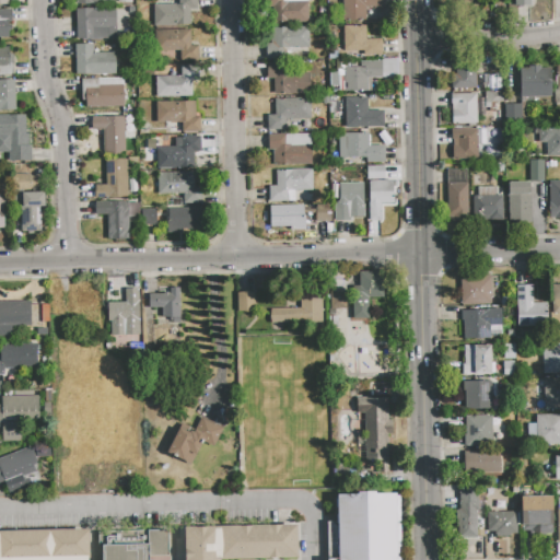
[(154,26),(154,6),(176,4),(176,0),(197,0),(198,9),(189,10),(190,25),(154,26)]
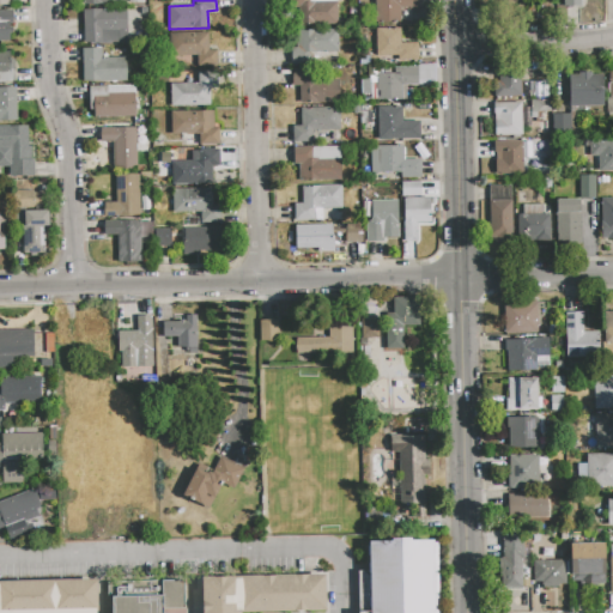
[(338,24),(297,25),(297,11),(298,11),(298,7),(290,8),(290,0),(305,0),(305,2),(338,2),(338,24)]
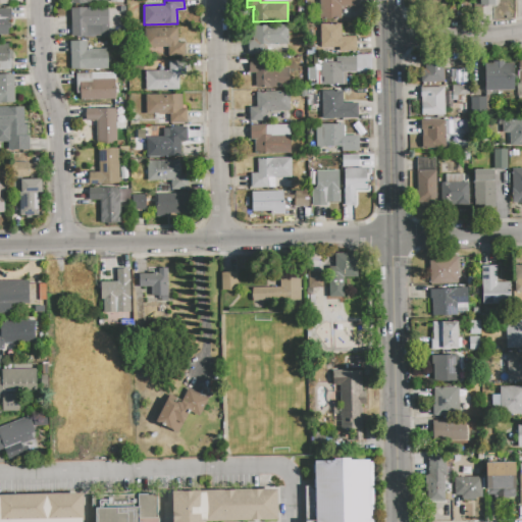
[(319,0),(355,0),(356,8),(341,9),(341,18),(319,19),(319,0)]
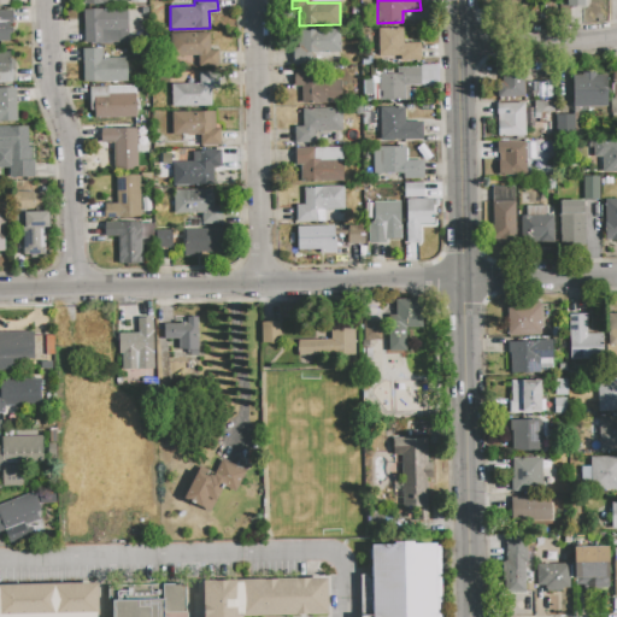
[(83,10),(128,9),(129,42),(84,43),(83,10)]
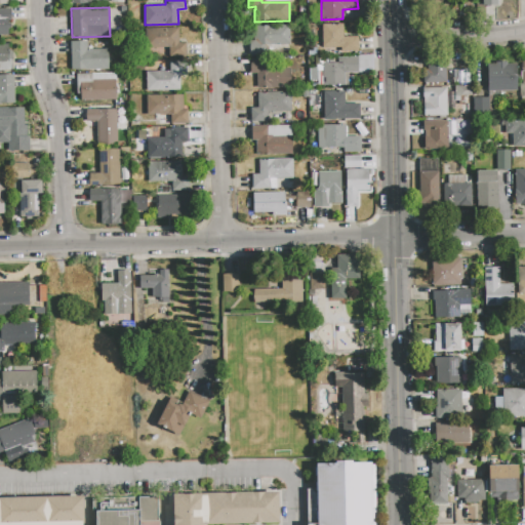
[(0,9),(10,9),(11,21),(8,21),(8,23),(11,23),(11,29),(8,29),(8,36),(0,36),(0,9)]
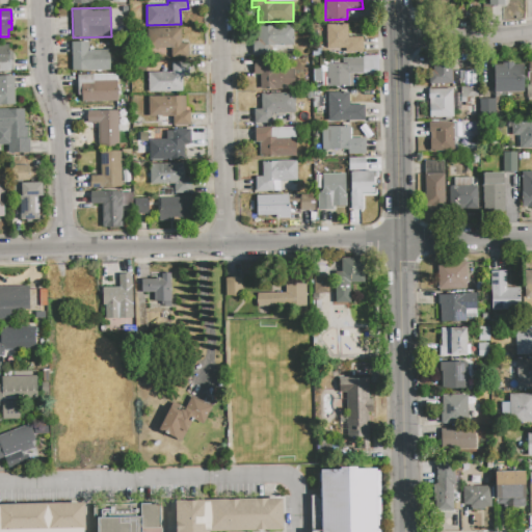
[(144,25),(134,25),(134,16),(144,16),(144,25)]
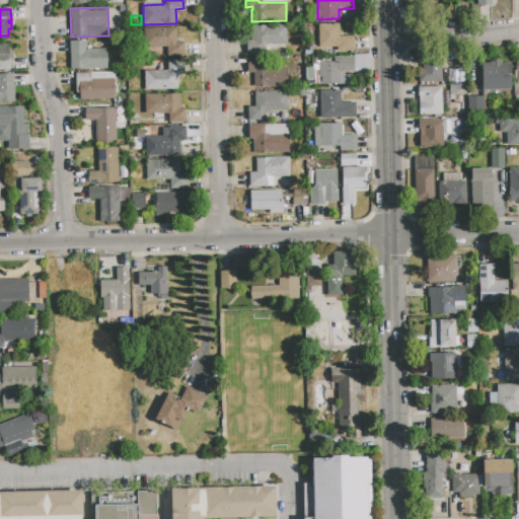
[(318,24),(339,24),(339,36),(354,36),(354,52),(337,52),(337,48),(318,48),(318,24)]
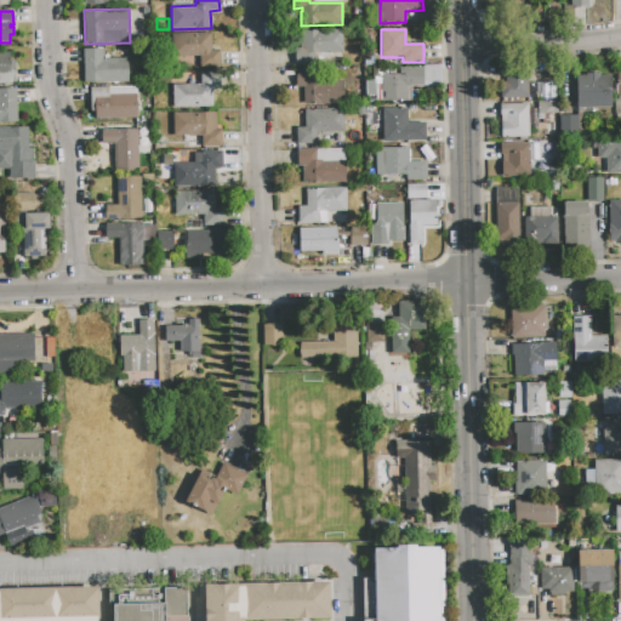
[(342,30),(343,52),(314,53),(315,66),(296,66),(296,50),(300,49),(300,32),(342,30)]
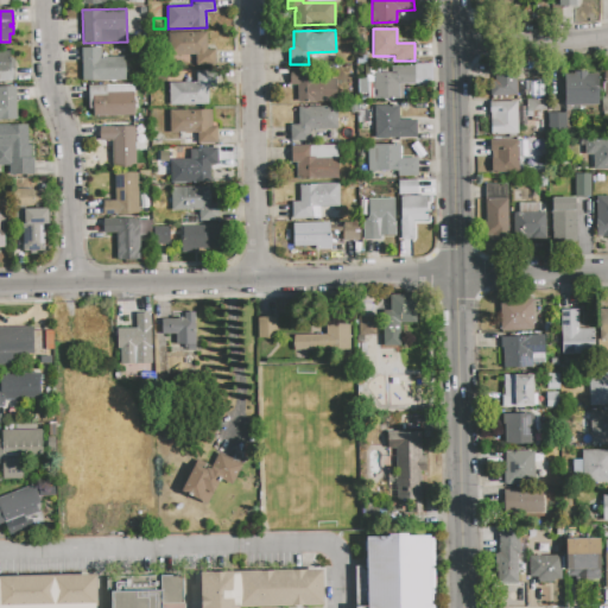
[(168,33),(207,32),(207,46),(215,46),(216,67),(196,67),(196,56),(168,56),(168,33)]
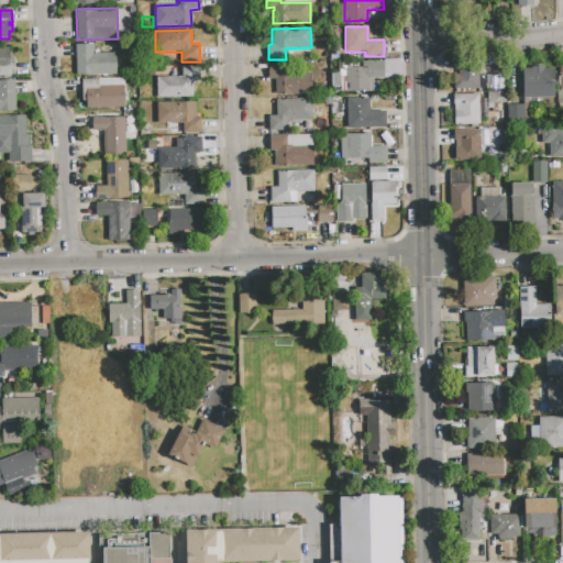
[(76,44),(95,44),(95,53),(116,53),(117,75),(76,76),(76,44)]
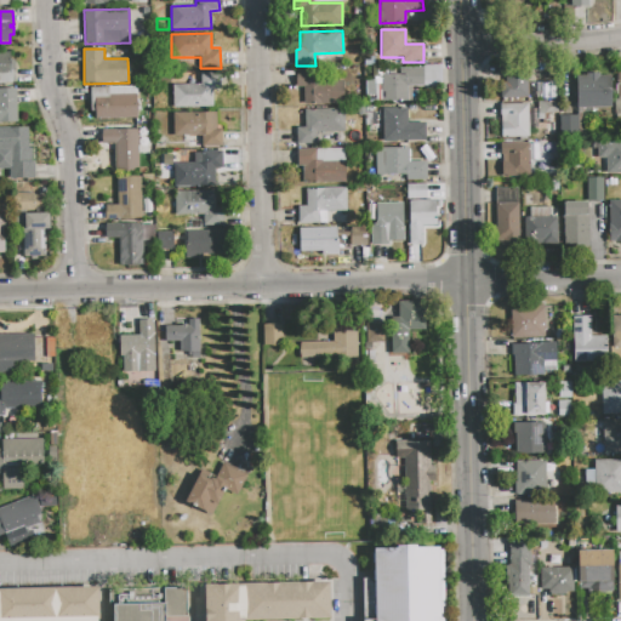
[(0,53),(10,53),(10,84),(0,84),(0,53)]
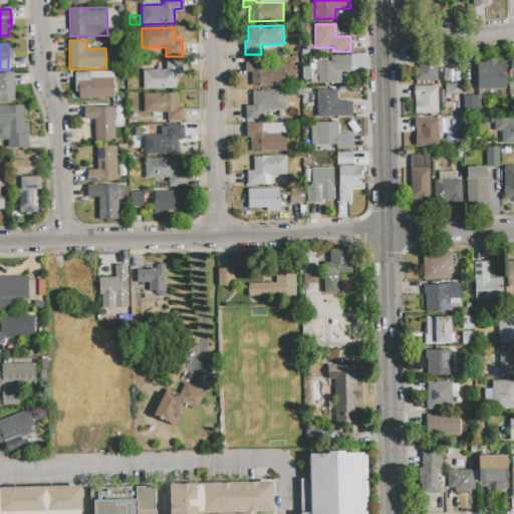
[(437,80),(415,81),(414,68),(419,68),(418,63),(414,63),(414,52),(436,51),(437,80)]
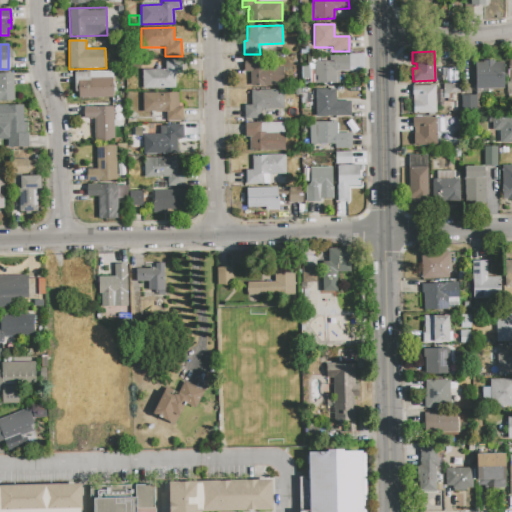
[(314,61),(329,61),(329,56),(349,56),(349,71),(338,71),(338,83),(315,84),(315,78),(302,78),(301,65),(314,65),(314,61)]
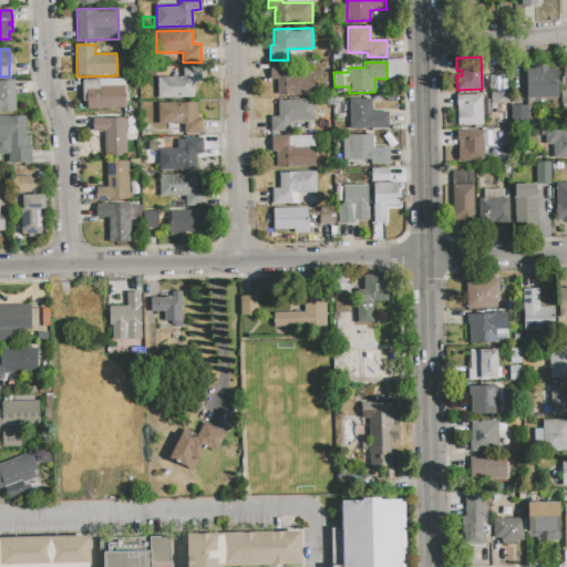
[(270,64),(289,64),(289,74),(312,73),(312,94),(278,95),(278,80),(270,80),(270,64)]
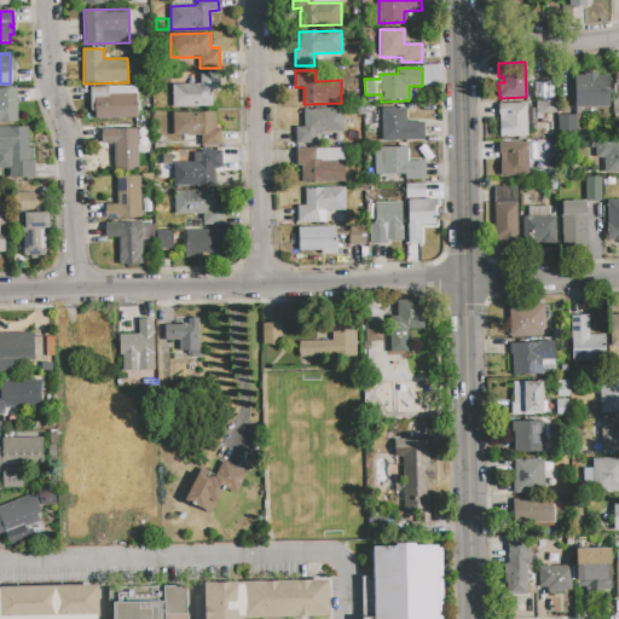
[(173,108),(172,85),(200,84),(200,73),(223,73),(223,90),(212,91),(213,106),(173,108)]
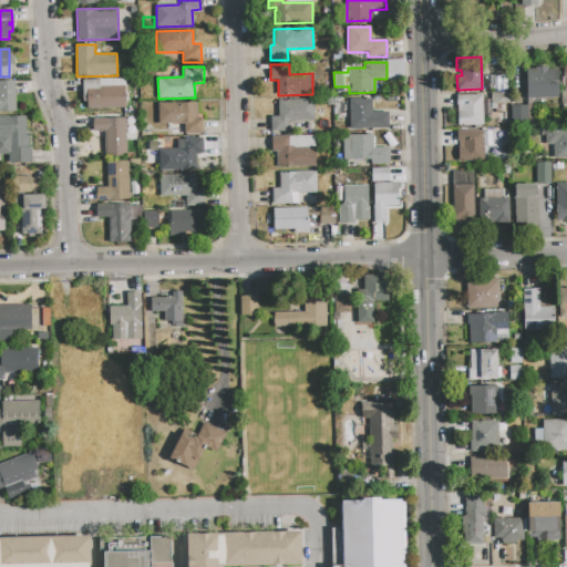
[(559,69),(560,99),(539,99),(539,102),(527,102),(526,70),(535,69),(535,68),(548,68),(548,69),(559,69)]
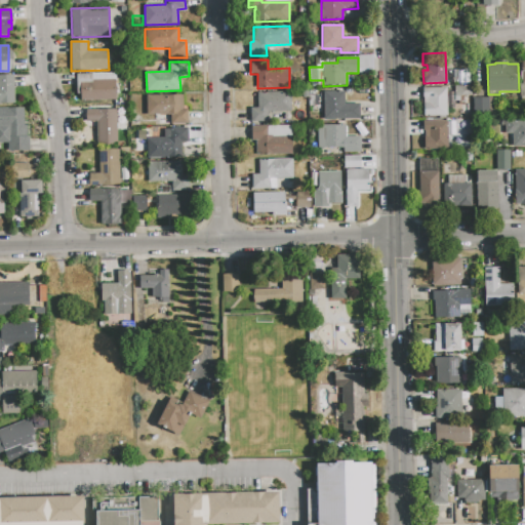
[(451,69),(465,69),(466,82),(451,82),(451,69)]
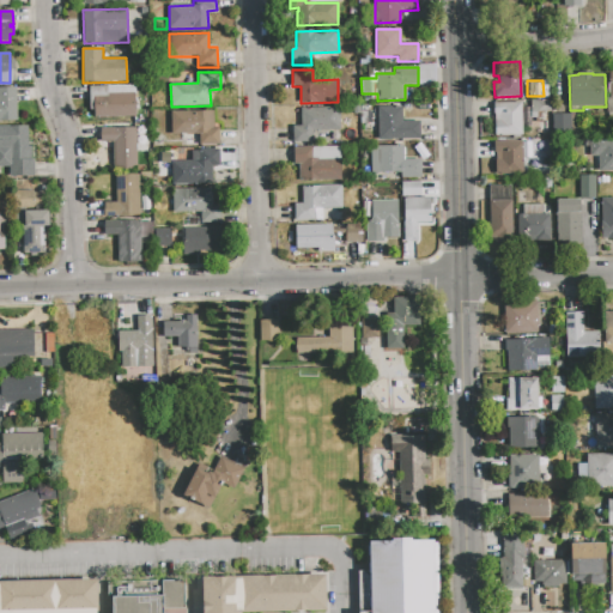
[(93,119),(93,110),(90,110),(89,86),(107,86),(134,85),(135,117),(93,119)]
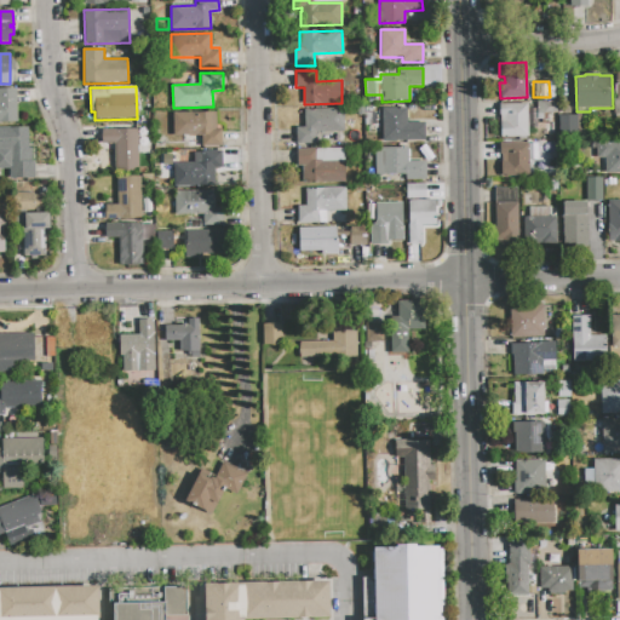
[(0,122),(0,89),(16,89),(17,122),(0,122)]
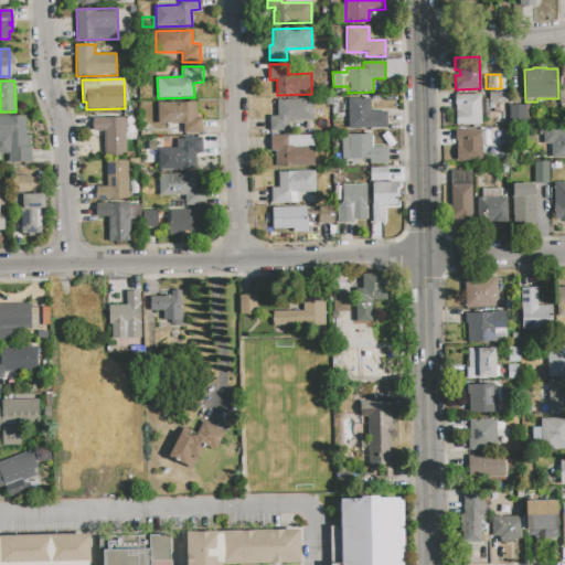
[(489,93),(509,92),(509,103),(496,104),(496,109),(490,109),(489,93)]
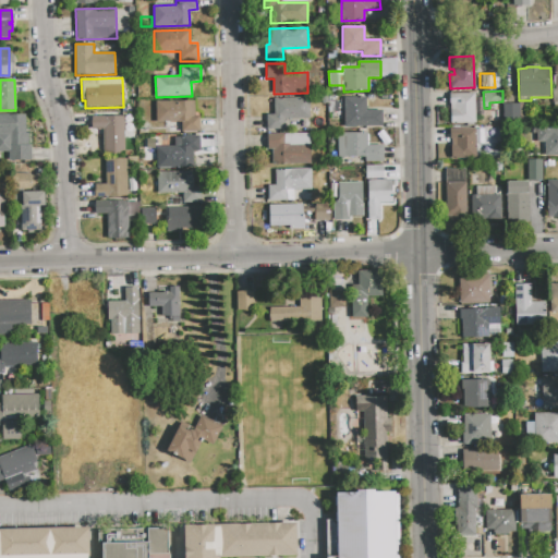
[(449,94),(475,94),(475,123),(473,123),(473,126),(466,126),(466,123),(451,123),(450,105),(449,105),(449,94)]
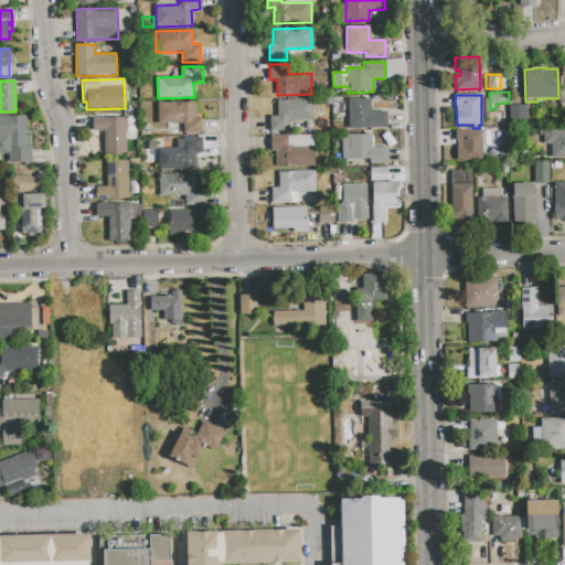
[(348,98),(371,97),(371,112),(387,112),(387,128),(349,129),(348,98)]
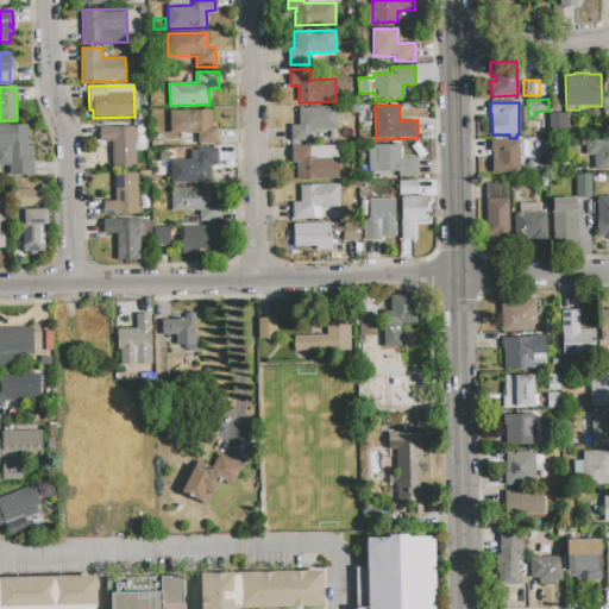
[(338,107),(338,130),(311,130),(311,142),(292,142),(292,125),(299,125),(299,107),(338,107)]
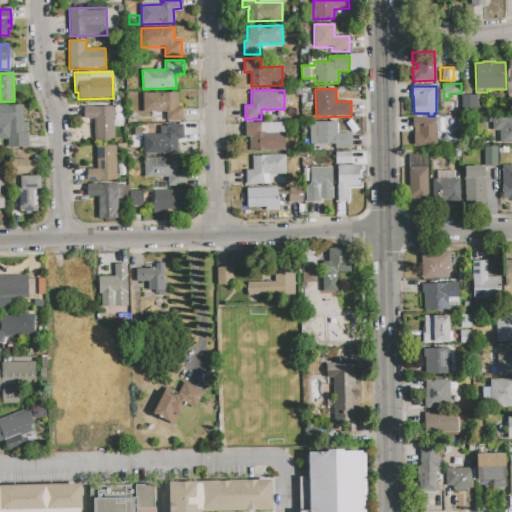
[(143,93),(178,92),(178,107),(183,107),(183,121),(166,122),(166,112),(143,112),(143,93)]
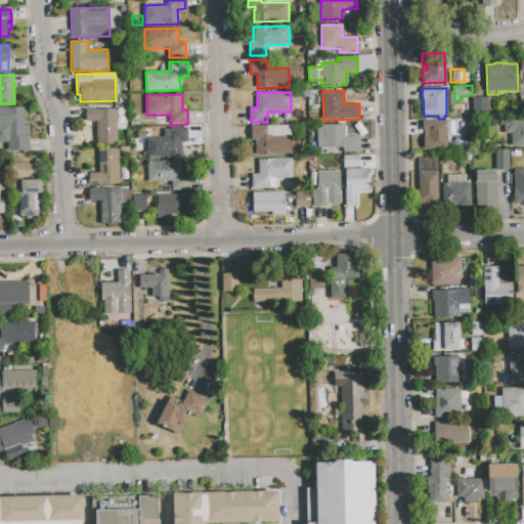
[(488,97),(488,114),(473,115),(472,98),(488,97)]
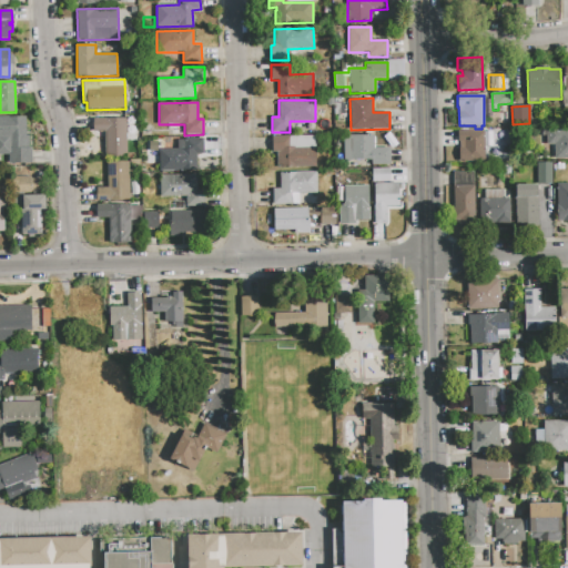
[(0,117),(26,117),(26,135),(29,135),(29,148),(31,148),(32,166),(9,166),(9,155),(0,155),(0,117)]
